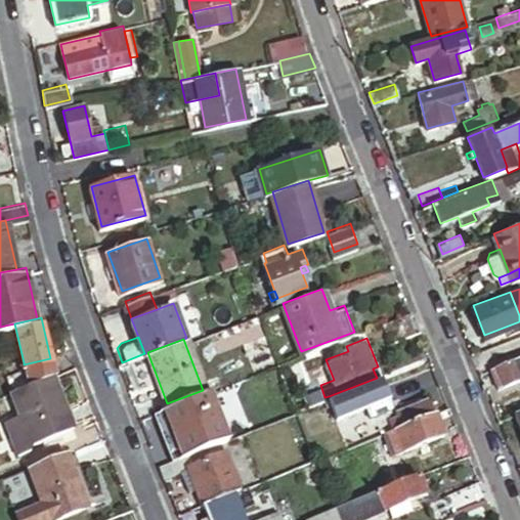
[(519,353),(492,364),(501,386),(519,378),(519,353)]
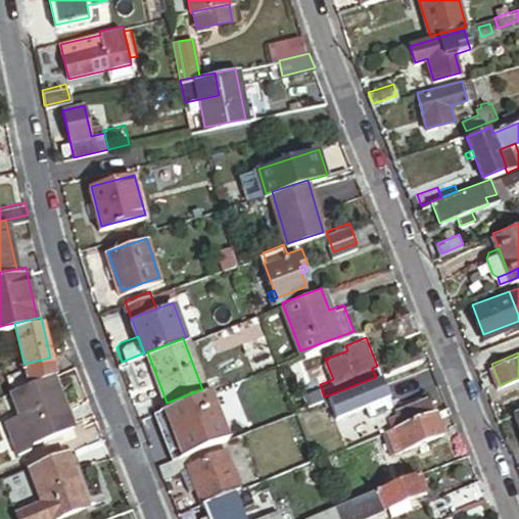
[(49,371),(54,369),(50,358),(24,364),(29,379),(49,371)]
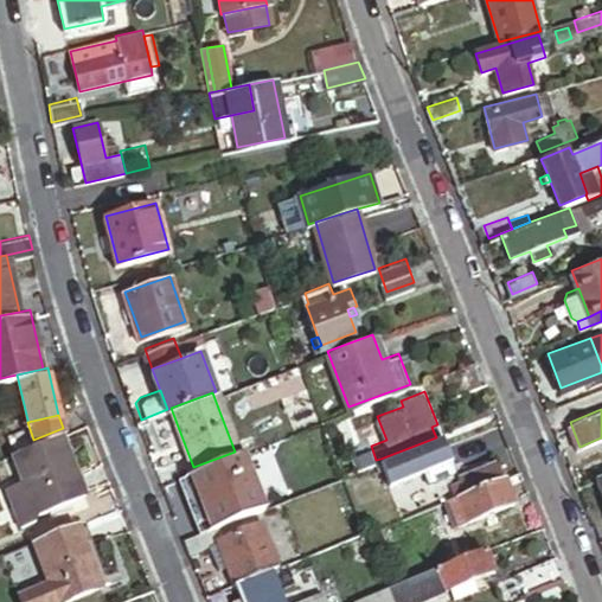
[(11,449),(33,440),(27,422),(27,420),(2,428),(11,449)]
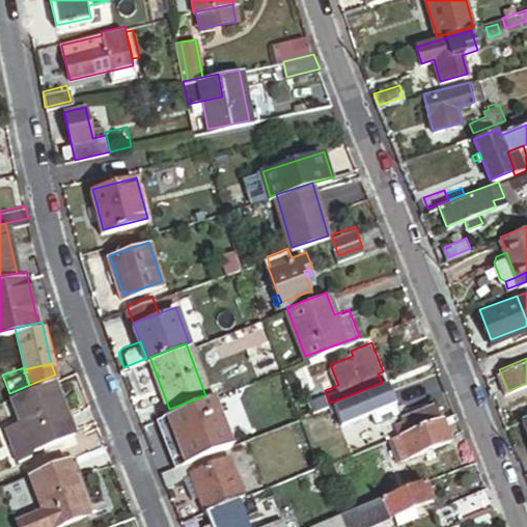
[(386,381),(383,371),(378,373),(382,383),(386,381)]
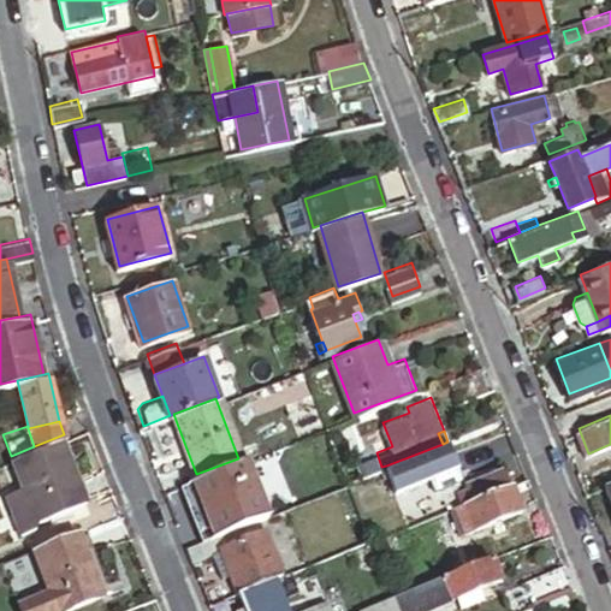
[(34,518),(83,499),(58,437),(34,446),(11,456),(22,485),(34,518)]
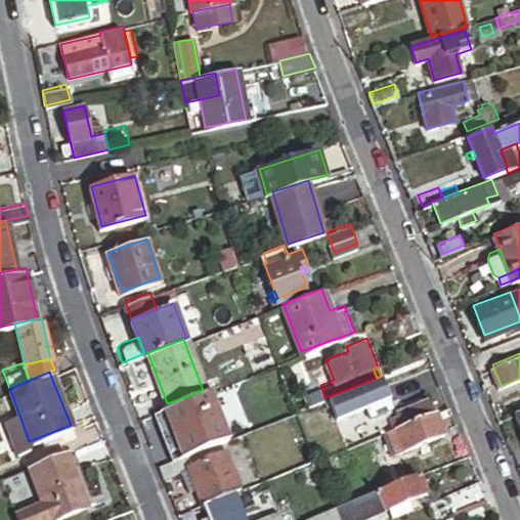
[(374,401),(389,395),(381,376),(377,378),(329,396),(336,416),(366,403),(374,401)]
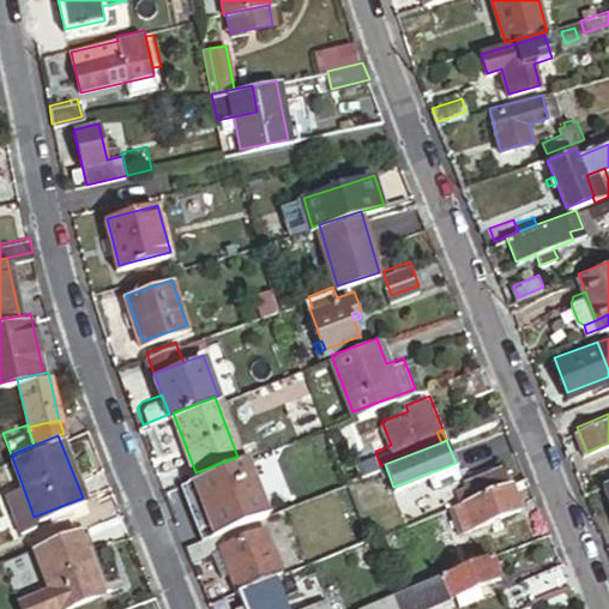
[(216,529),(263,511),(241,456),(237,457),(196,472),(192,474),(213,530),(216,529)]
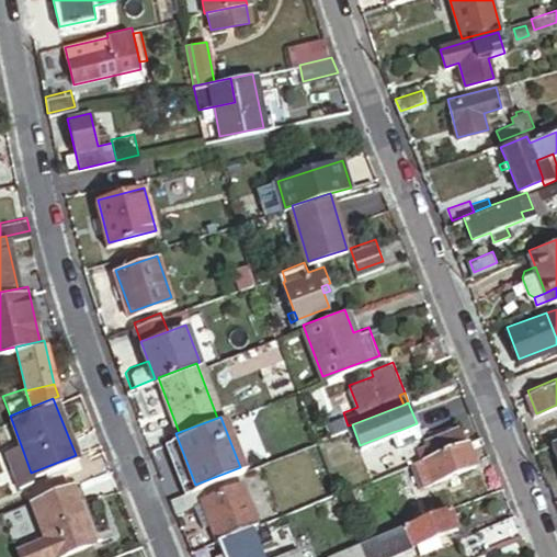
[(430,453),(463,440),(457,425),(424,439),(428,445),(430,453)]
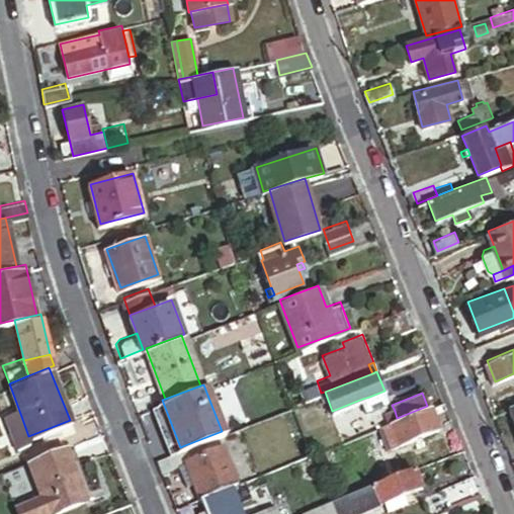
[(364,406),(371,403),(369,397),(362,399),(364,406)]
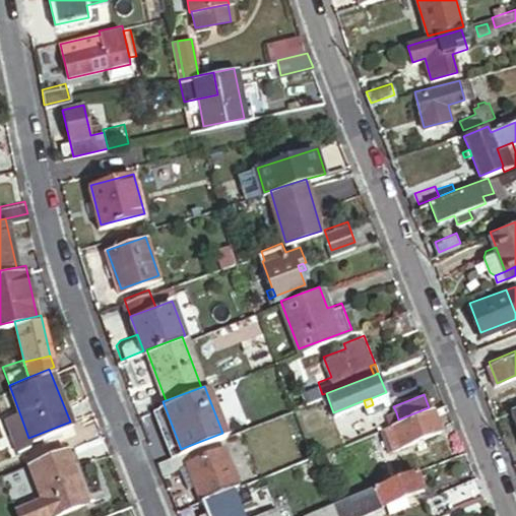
[(420,437),(426,435),(441,429),(432,406),(429,407),(398,420),(390,423),(381,427),(390,448),(420,437)]
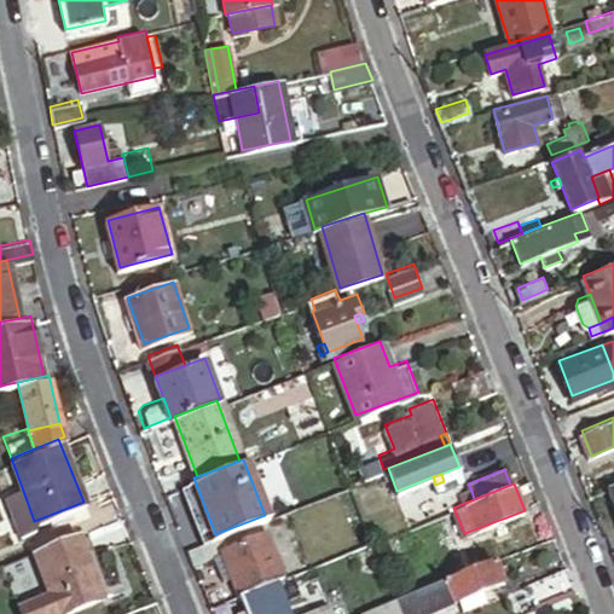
[(33,527),(34,521),(22,487),(3,494),(17,532),(33,527)]
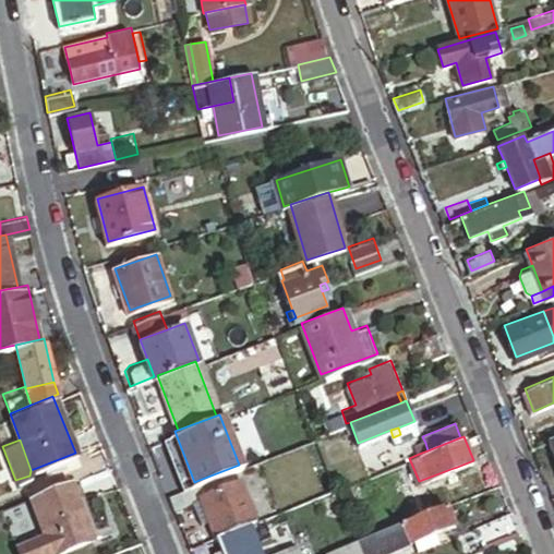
[(419,454),(428,450),(425,443),(416,446),(419,454)]
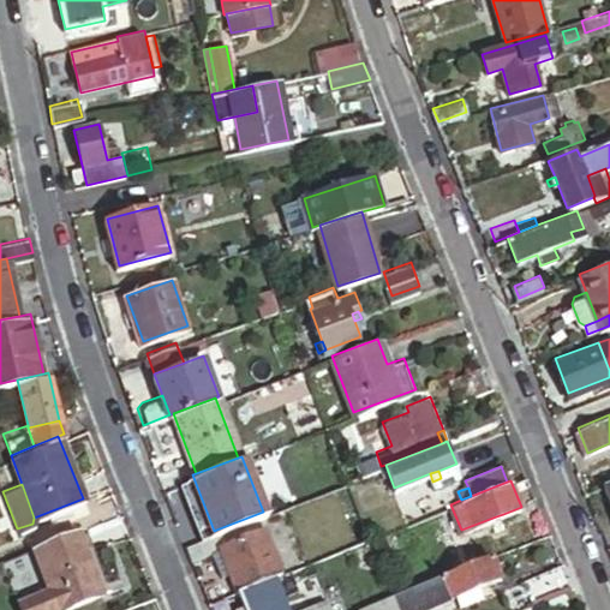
[(450,504),(461,500),(458,491),(444,497),(447,506),(450,504)]
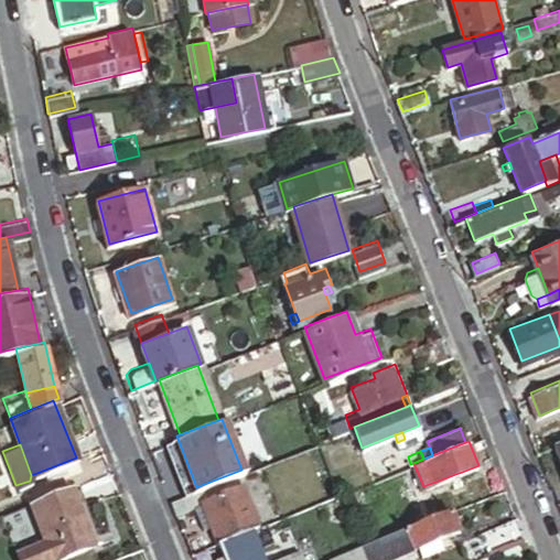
[(459,483),(465,480),(462,472),(455,474),(459,483)]
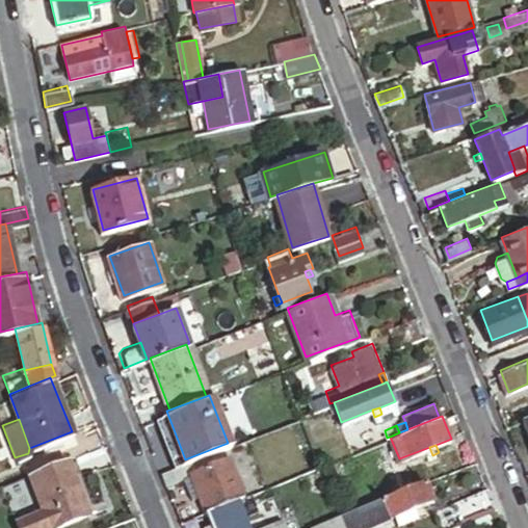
[(81,472),(89,469),(82,450),(74,453),(81,472)]
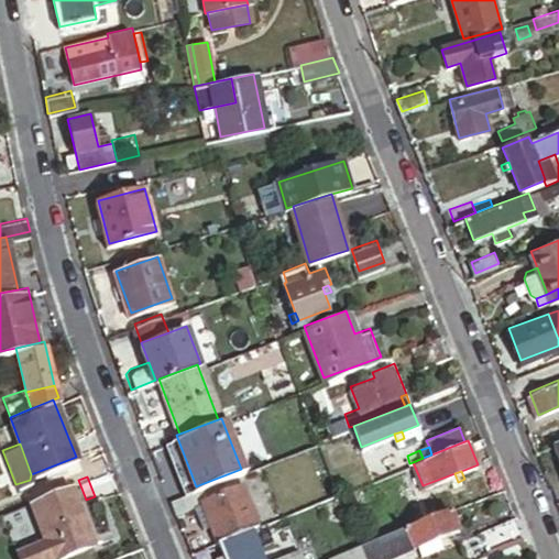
[(18,558),(46,558),(109,535),(95,496),(86,500),(78,480),(26,500),(42,538),(14,549),(18,558)]
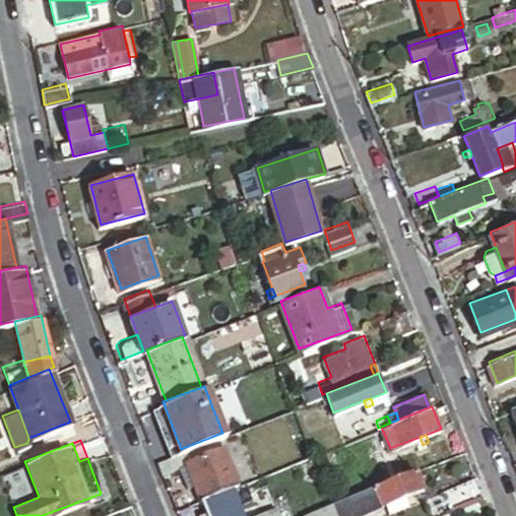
[(232,485),(238,482),(223,446),(188,459),(187,460),(188,462),(196,485),(200,496),(232,485)]
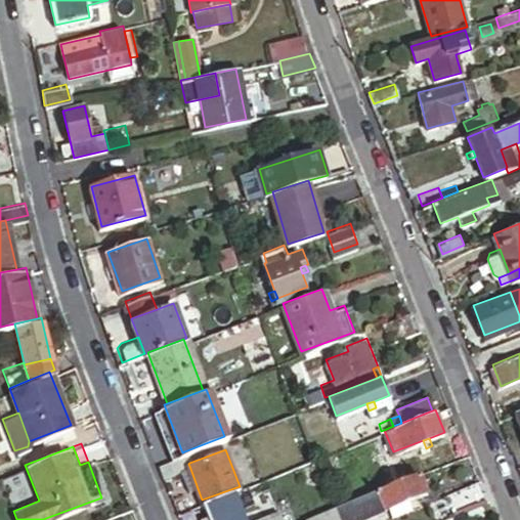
[(181,469),(189,466),(188,464),(189,463),(184,451),(182,452),(160,462),(165,475),(181,469)]
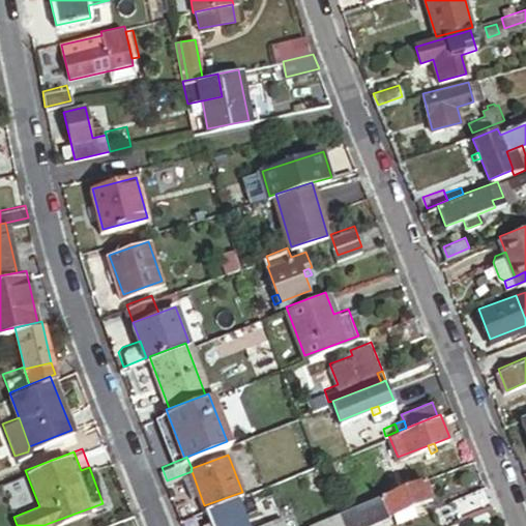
[(192,497),(200,494),(192,471),(183,474),(192,497)]
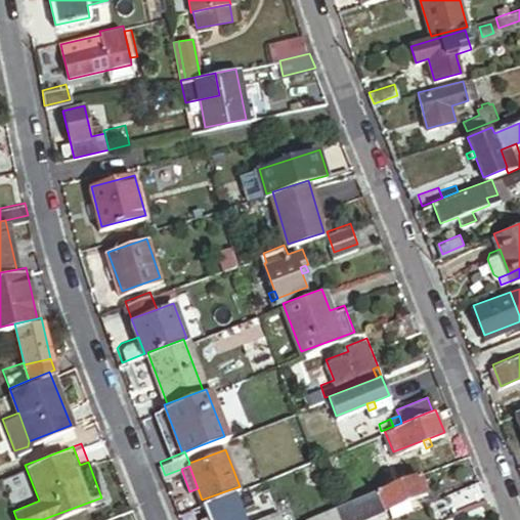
[(371,503),(374,512),(427,491),(419,471),(354,495),(359,507),(371,503)]
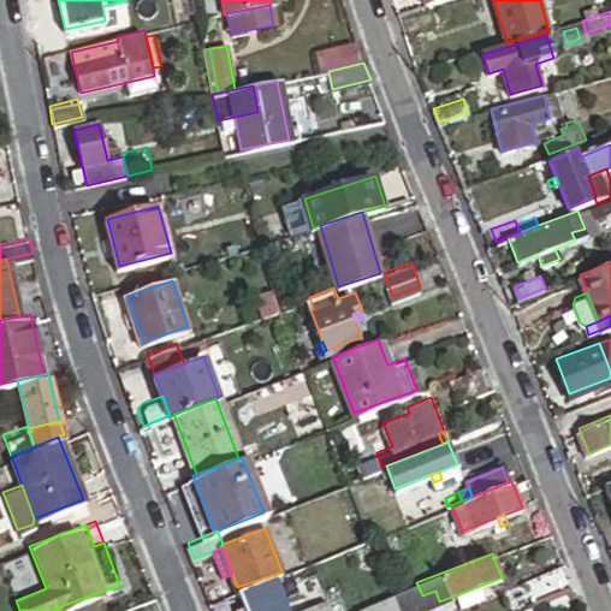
[(535,600),(574,586),(564,562),(526,577),(535,600)]
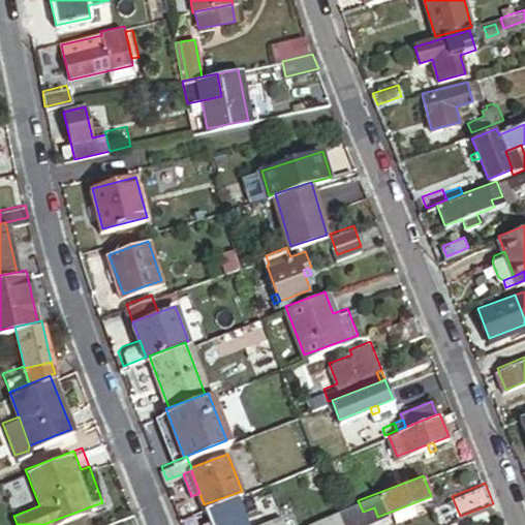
[(204,504),(209,519),(201,522),(202,524),(247,524),(236,493),(204,504)]
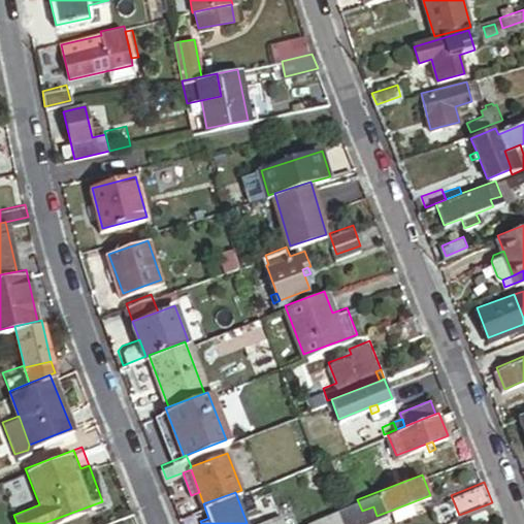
[(345,523),(357,523),(377,516),(373,506),(362,511),(357,499),(338,508),(345,523)]
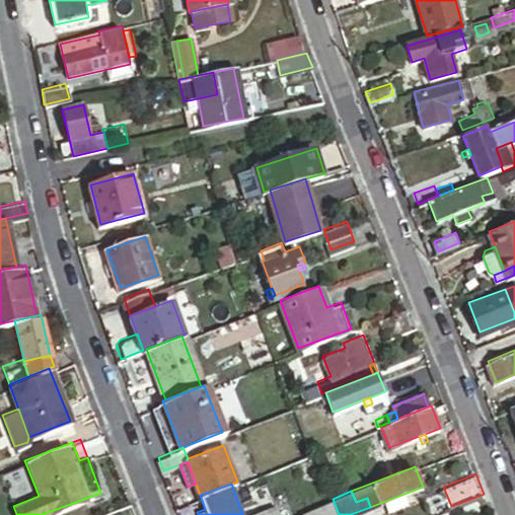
[(339,514),(333,499),(313,506),(316,514),(339,514)]
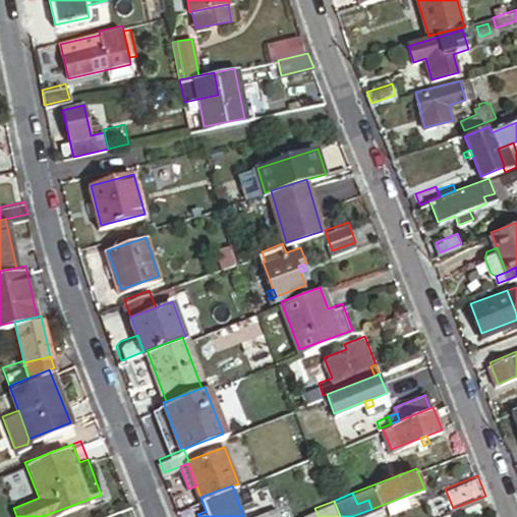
[(254,516),(281,516),(276,503),(252,512),(254,516)]
